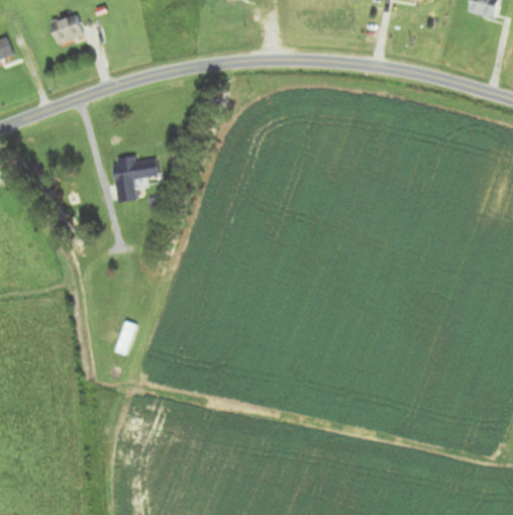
[(469,0),(467,10),(493,18),(498,0),(469,0)]
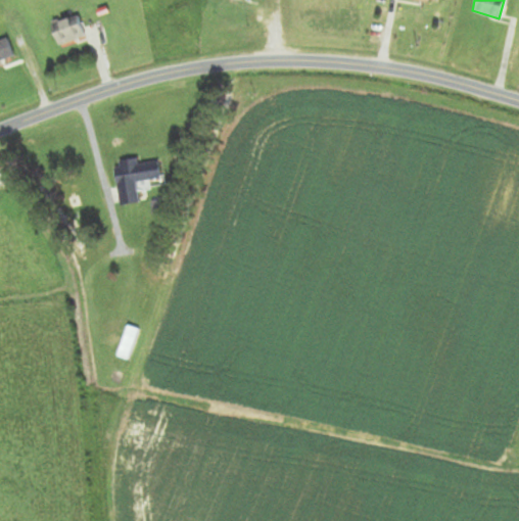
[(84,35),(76,13),(50,24),(58,45),(84,35)]
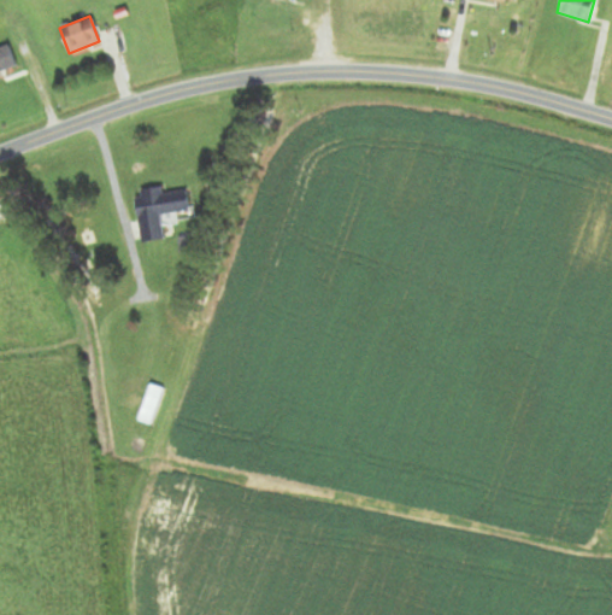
[(0,71),(15,66),(6,45),(0,47),(0,71)]
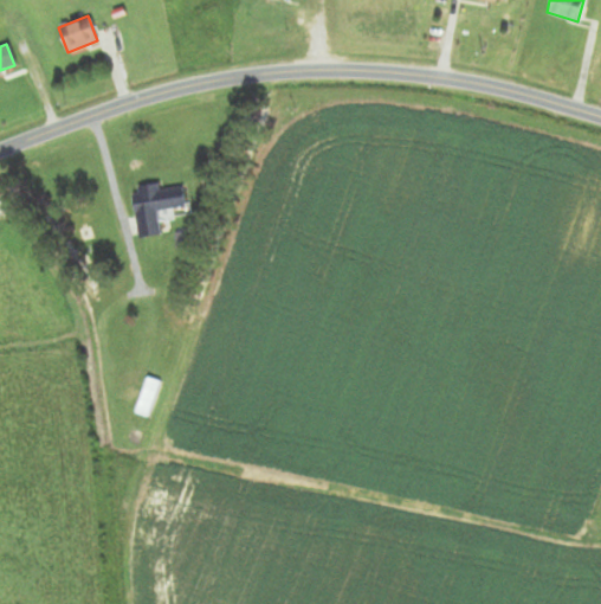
[(157,186),(157,180),(130,184),(137,235),(160,231),(157,216),(188,211),(183,182),(157,186)]
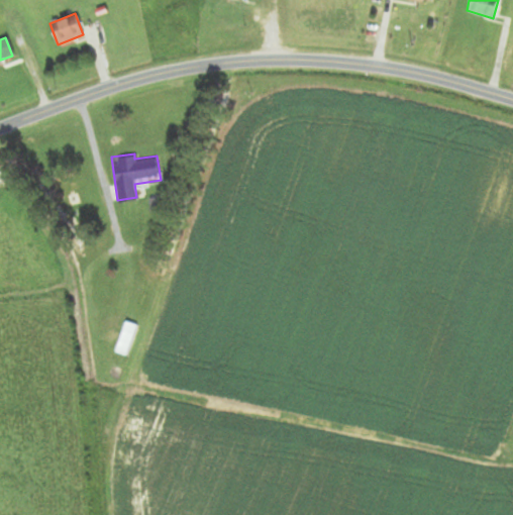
[(136,323),(125,319),(115,349),(126,353),(136,323)]
